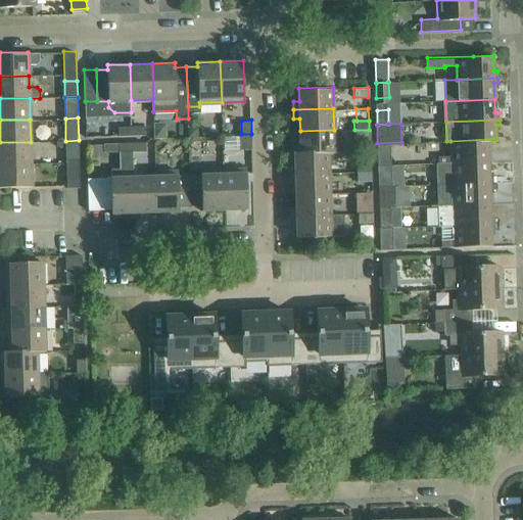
[(132,134),(132,125),(119,126),(119,135),(132,134)]
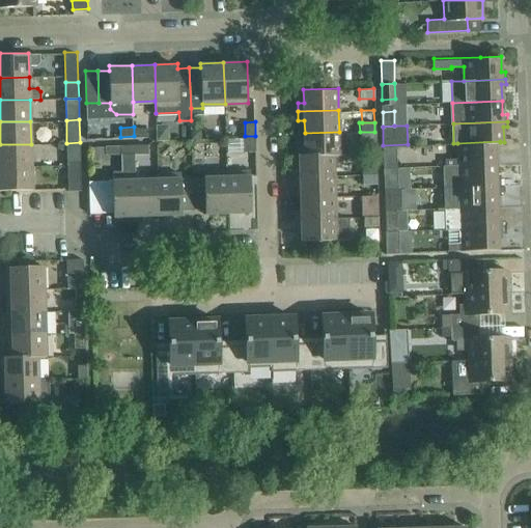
[(134,127),(134,136),(147,136),(147,127),(134,127)]
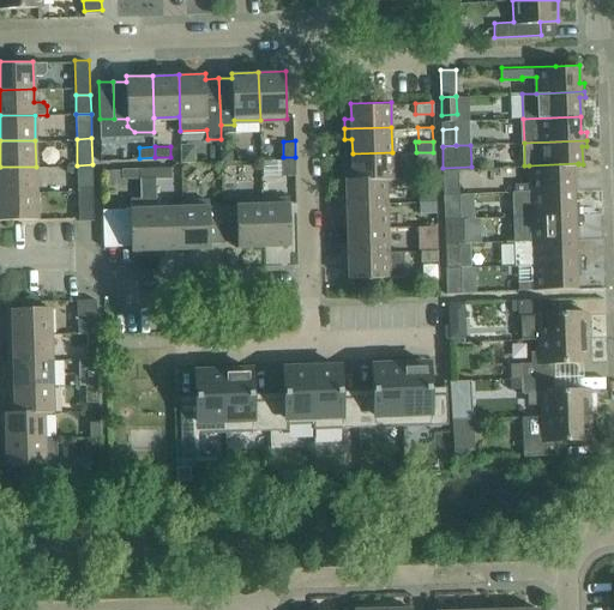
[(221,148),(222,159),(232,158),(232,148),(221,148)]
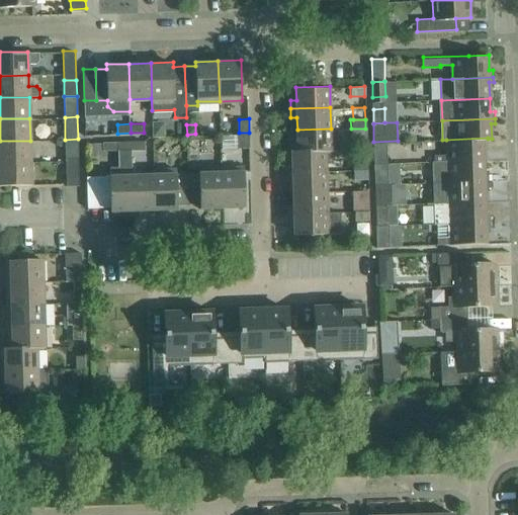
[(331,129),(297,130),(297,142),(291,142),(291,150),(332,149),(331,129)]
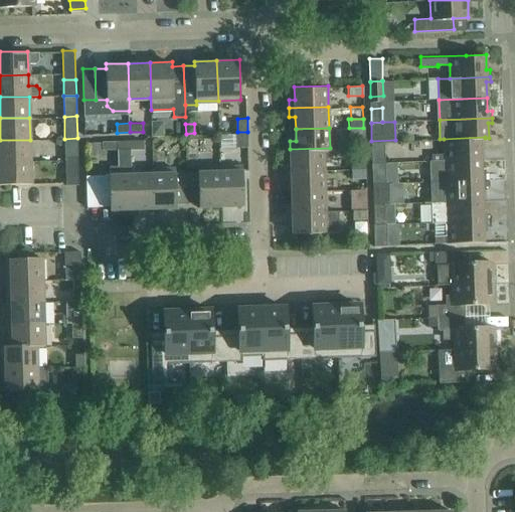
[(363,137),(363,128),(349,128),(349,137),(363,137)]
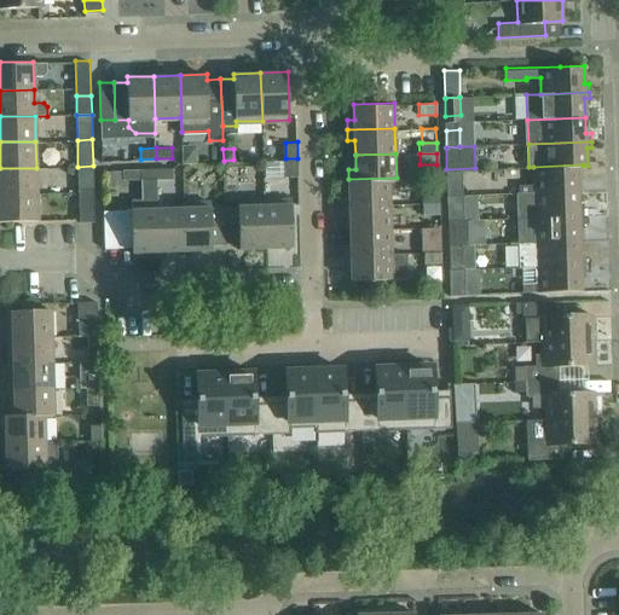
[(298,158),(285,158),(287,175),(299,175),(298,158)]
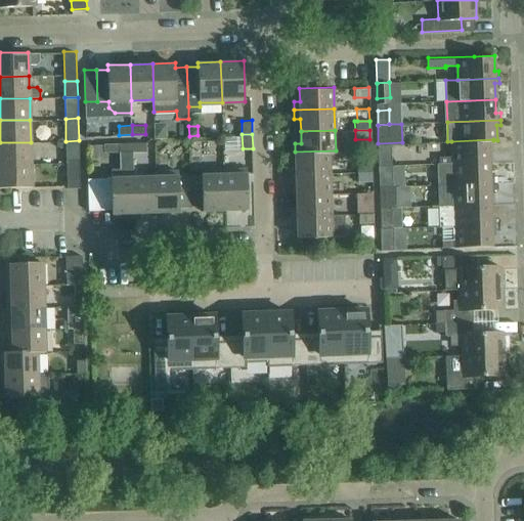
[(493,139),(451,141),(452,156),(440,156),(440,163),(489,162),(489,146),(493,146),(493,140),(493,139)]
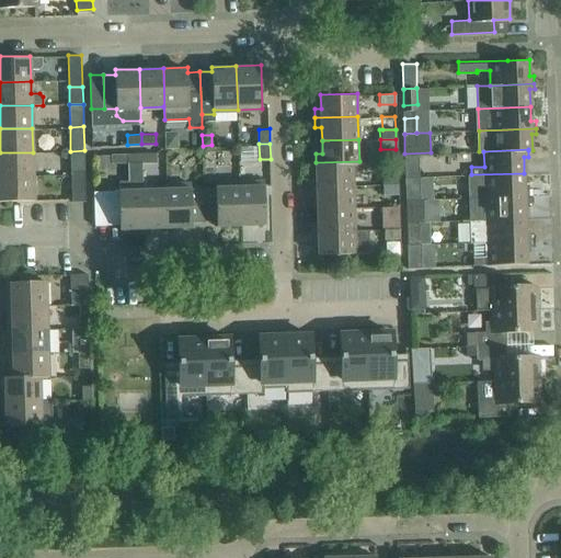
[(84,170),(84,150),(70,151),(71,170),(84,170)]
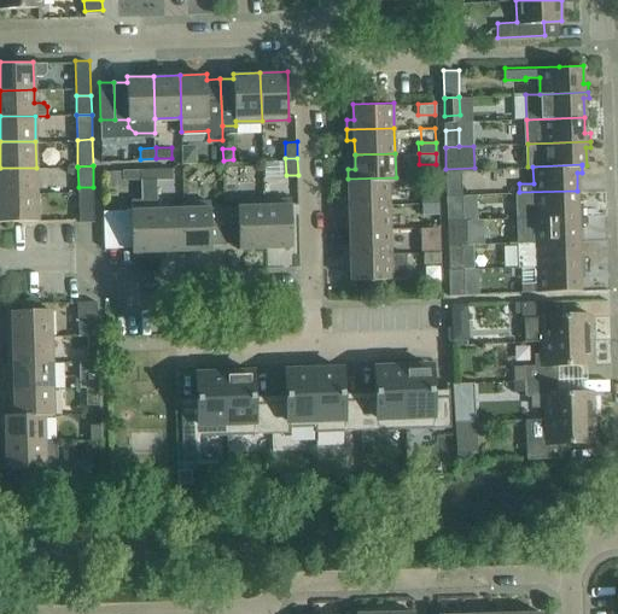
[(157,177),(157,167),(141,168),(141,179),(157,177)]
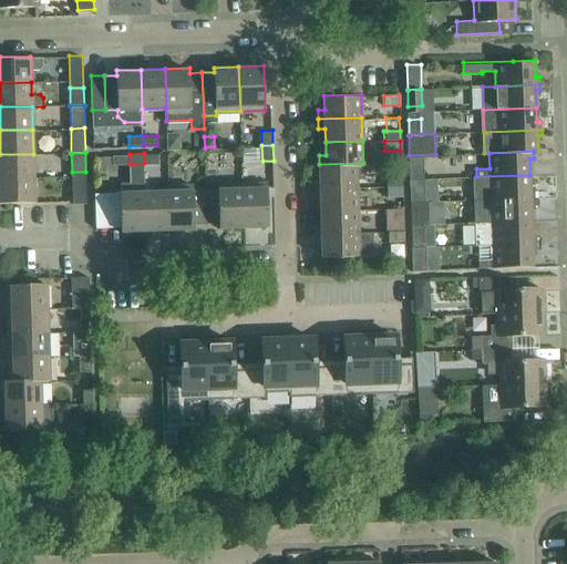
[(158,153),(144,153),(144,163),(158,163),(158,153)]
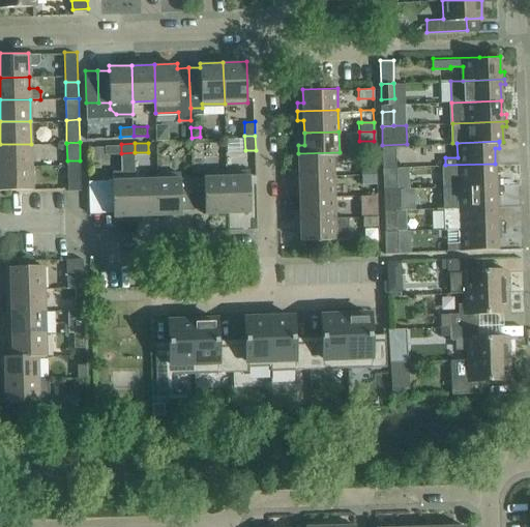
[(31,144),(0,144),(0,167),(32,166),(31,144)]
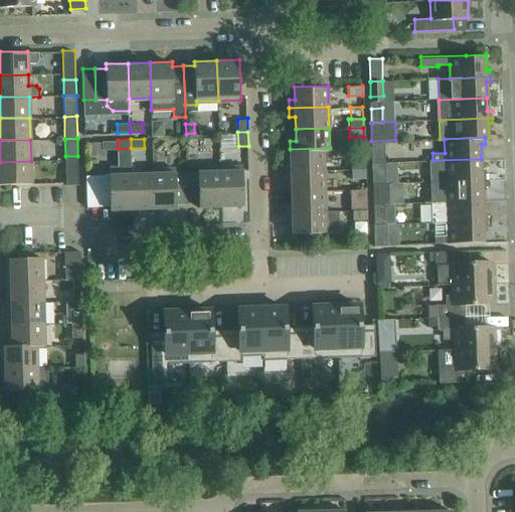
[(104,140),(88,141),(88,154),(104,153),(104,149),(104,140)]
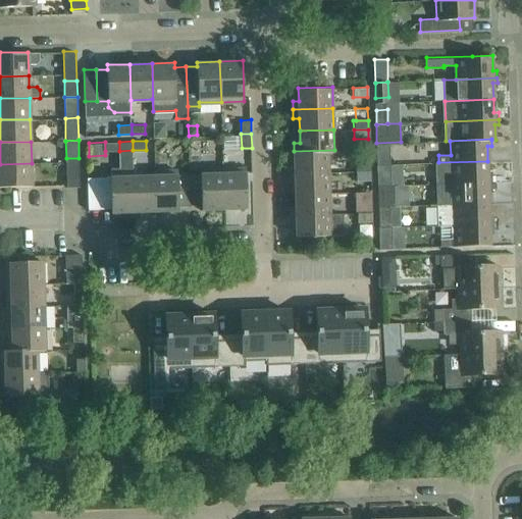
[(378,165),(392,164),(390,144),(377,144),(378,165)]
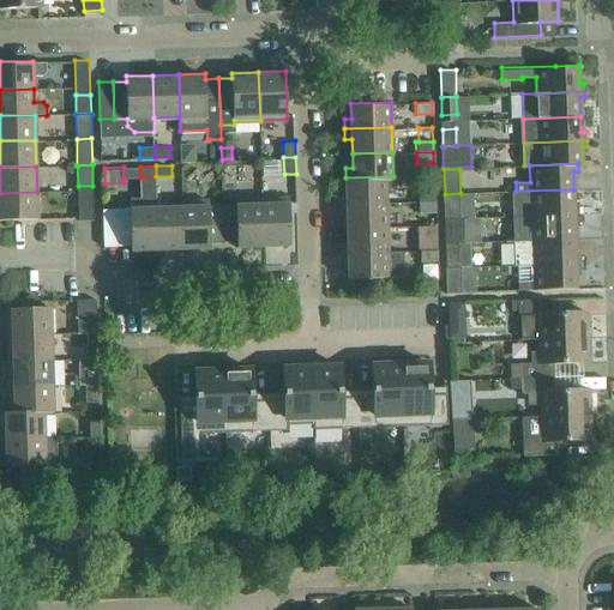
[(393,176),(345,177),(347,192),(339,193),(339,203),(386,201),(385,177),(393,177),(393,176)]
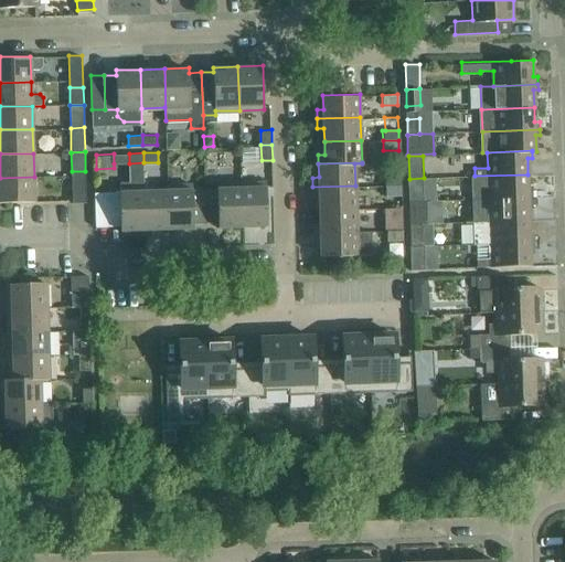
[(85,171),(72,171),(73,202),(86,201),(85,171)]
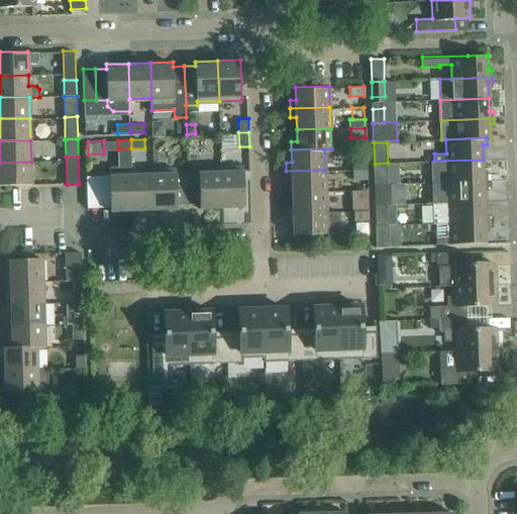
[(351,170),(366,169),(366,160),(351,161),(351,170)]
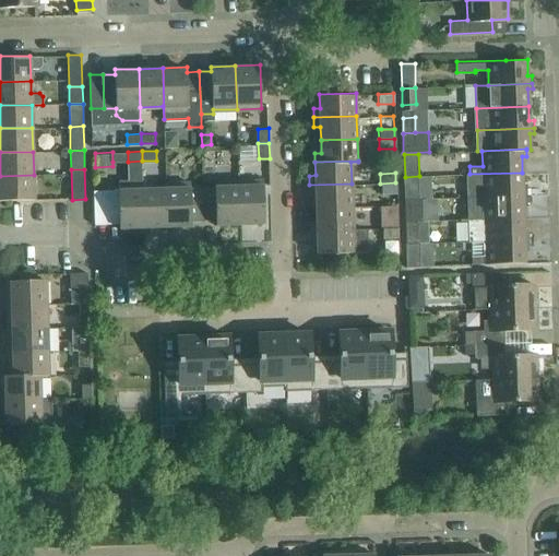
[(523,187),(522,173),(470,174),(470,181),(484,180),(484,196),(527,194),(527,187),(523,187)]
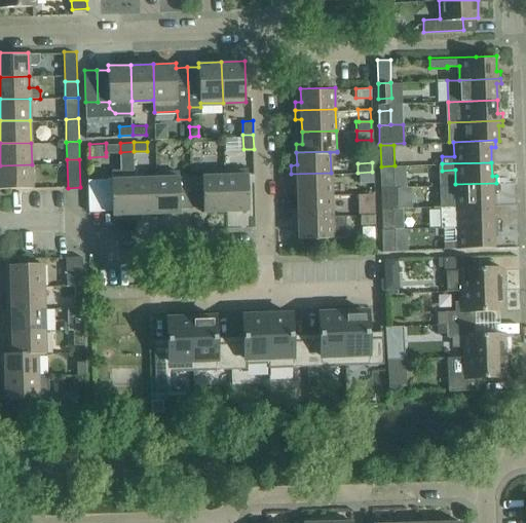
[(32,164),(0,165),(0,187),(32,186),(32,164)]
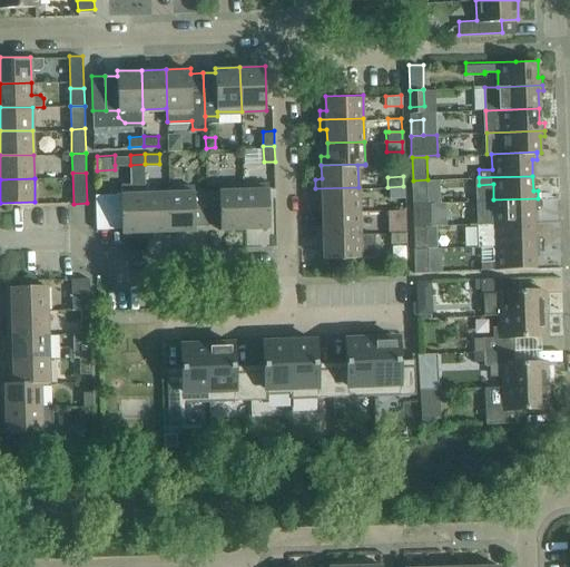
[(414,203),(428,203),(432,202),(441,202),(440,179),(428,179),(413,181),(414,203)]
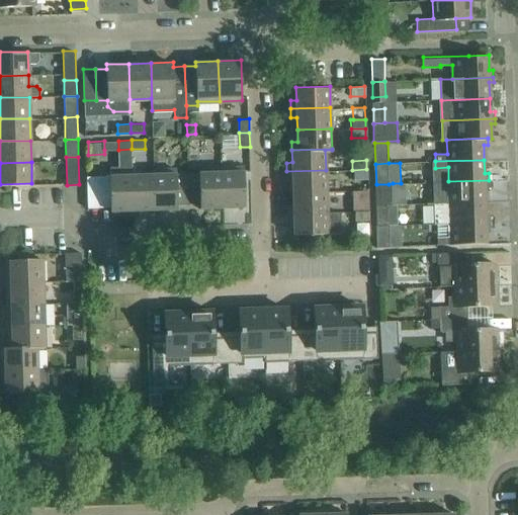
[(222,166),(223,206),(245,205),(244,165),(222,166)]
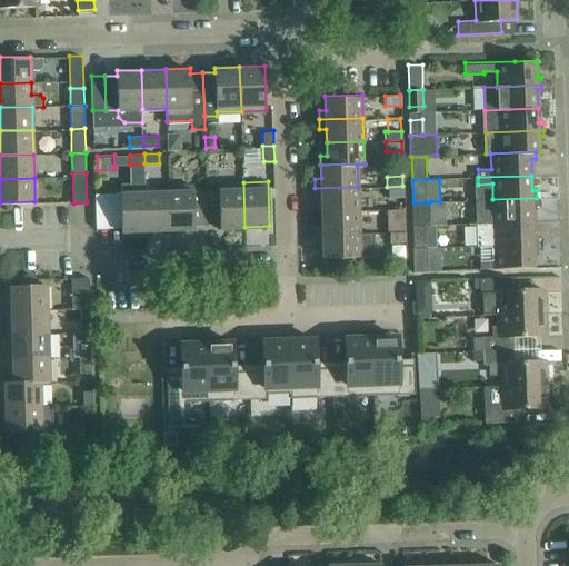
[(219,189),(207,189),(208,224),(220,224),(220,228),(245,227),(243,182),(219,184),(219,189)]
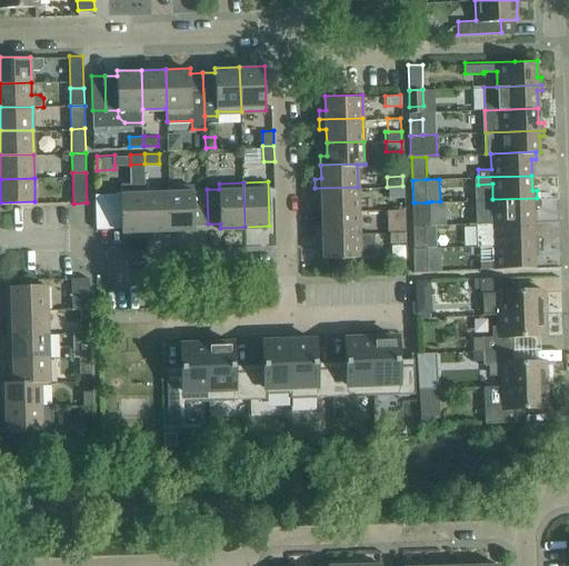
[(170,229),(169,185),(168,185),(169,190),(146,191),(147,230),(170,229)]
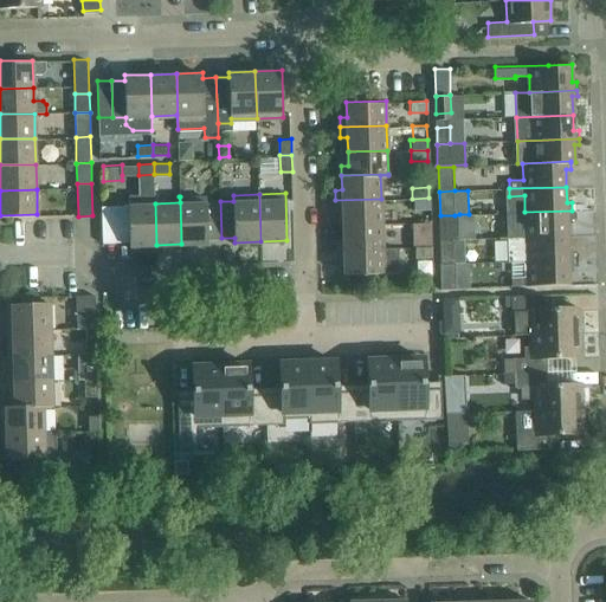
[(221,238),(220,201),(206,201),(206,196),(180,196),(181,244),(208,244),(208,238),(221,238)]
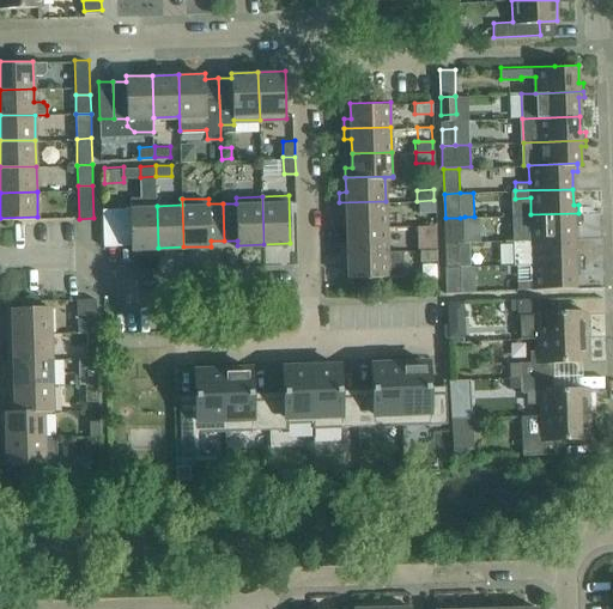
[(435,211),(434,200),(417,201),(418,212),(435,211)]
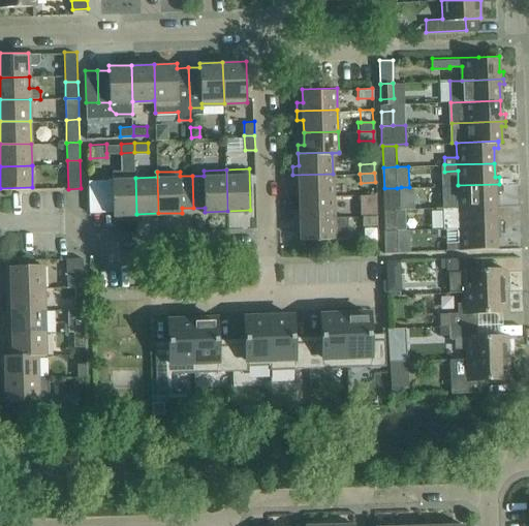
[(333,194),(333,174),(292,175),(292,183),(299,183),(300,195),(333,194)]
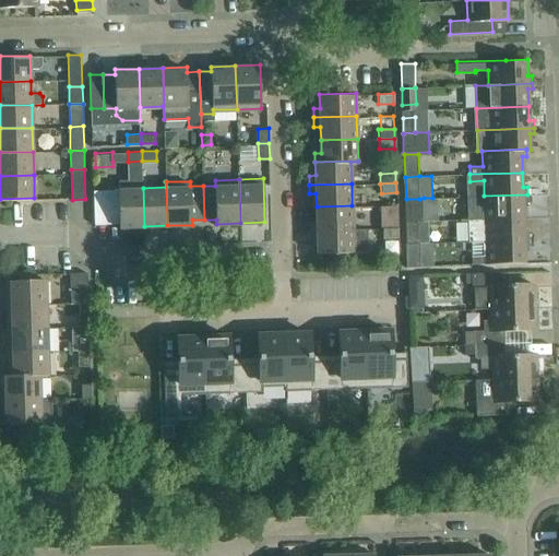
[(144,226),(143,188),(94,189),(95,223),(120,222),(120,227),(144,226)]
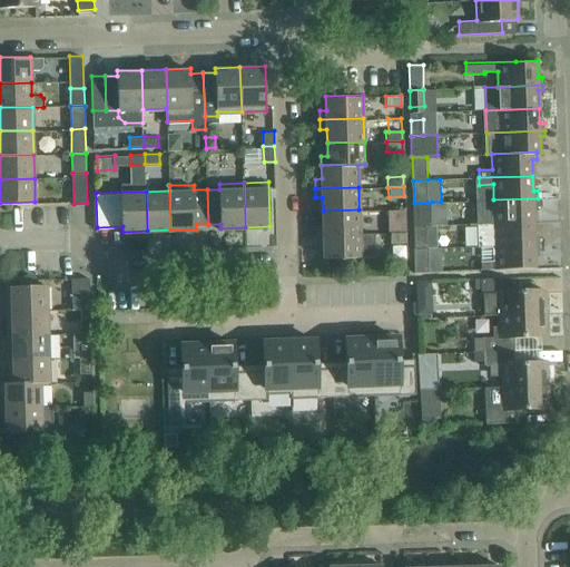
[(538,198),(493,199),(494,215),(480,215),(481,224),(534,222),(533,205),(538,205),(538,198)]
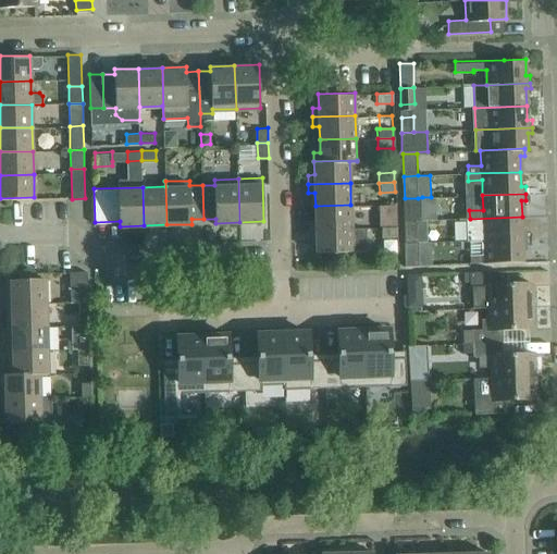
[(423,220),(422,197),(418,198),(405,198),(405,221),(415,221),(423,220)]
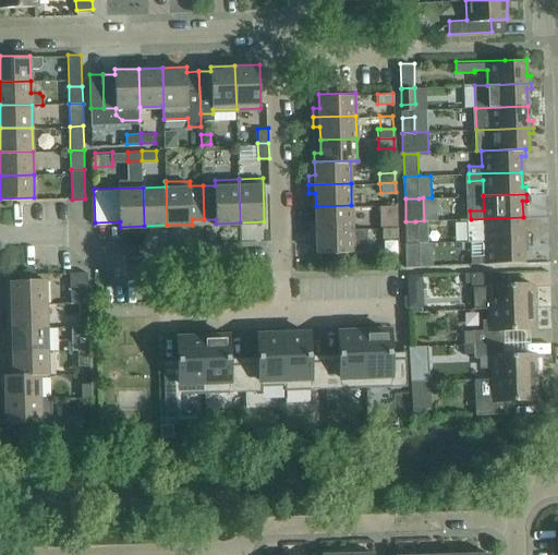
[(351,205),(316,206),(316,219),(310,219),(310,229),(352,228),(351,205)]
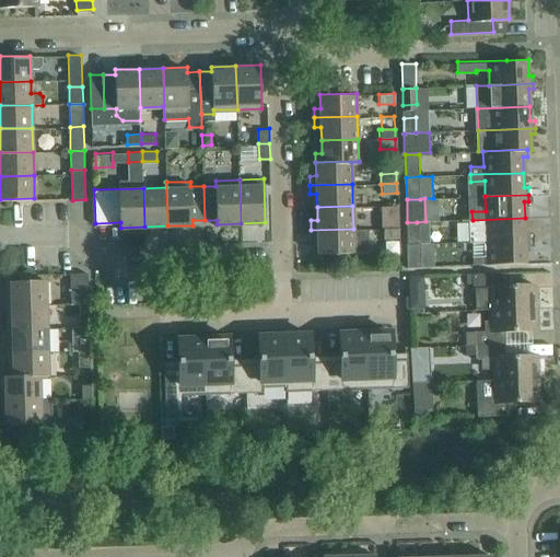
[(383,229),(398,228),(398,218),(382,219),(383,229)]
